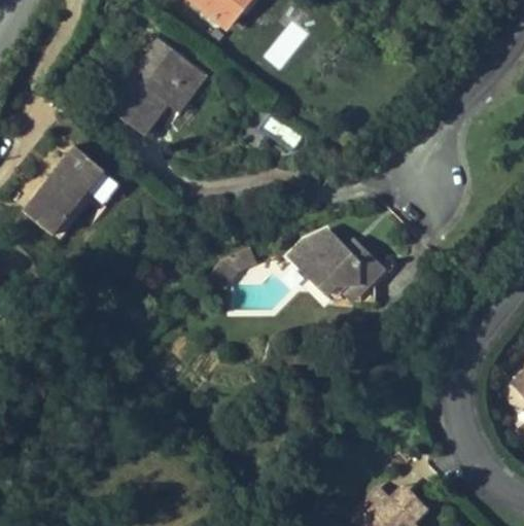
[(233,5),(236,0),(193,0),(224,25),(237,9),(233,5)]
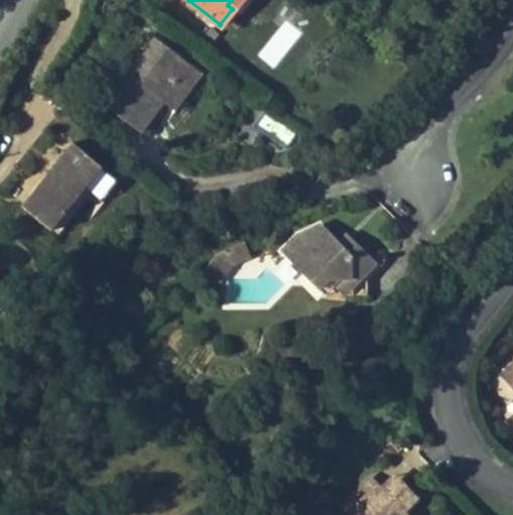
[(237,12),(246,0),(231,0),(228,5),(232,9),(237,12)]
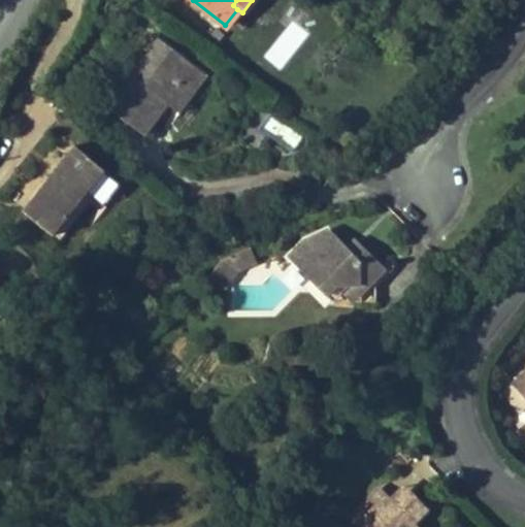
[(204,73),(157,37),(105,107),(140,133),(164,101),(177,110),(190,93),(204,73)]
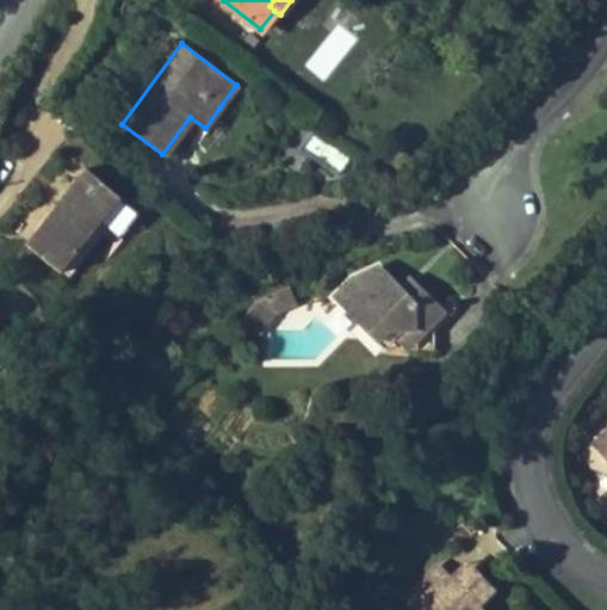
[(303,130),(293,149),(338,172),(347,153),(303,130)]
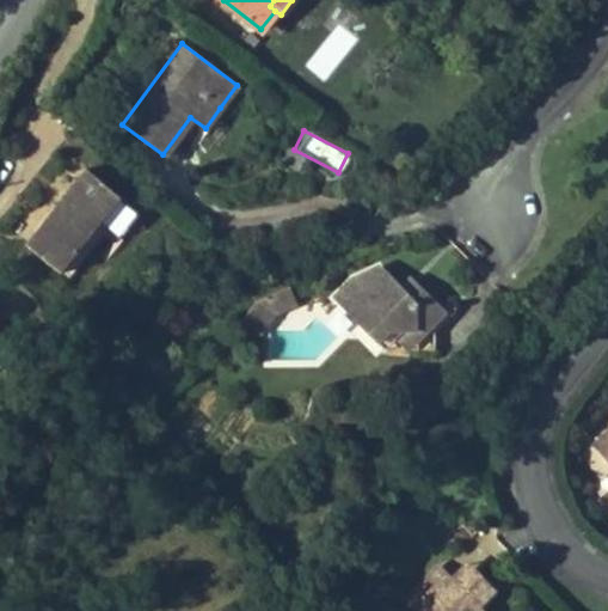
[(86,169),(25,244),(60,272),(106,217),(122,197),(86,169)]
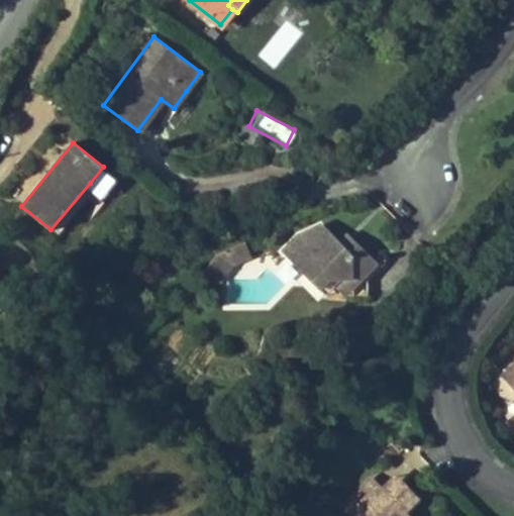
[(90,183),(50,229),(58,234),(91,193),(101,201),(118,180),(103,167),(90,183)]
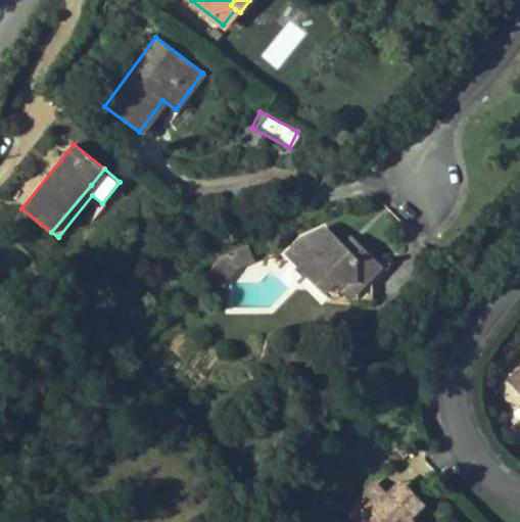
[(380,266),(361,246),(352,254),(342,244),(324,227),(299,238),(283,254),(329,298),(371,298),(371,284),(365,281),(380,266)]
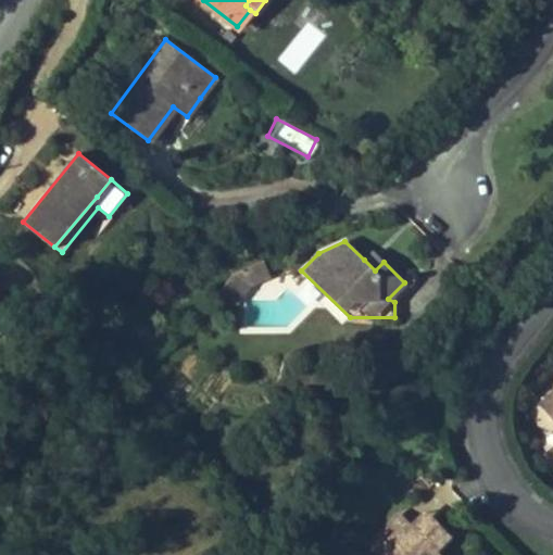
[(384,262),(373,251),(364,260),(375,270),(384,262)]
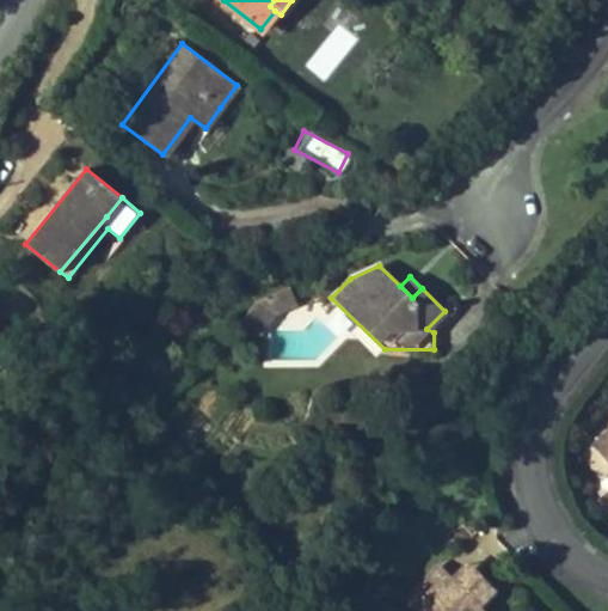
[(271,313),(287,307),(276,289),(253,299),(271,313)]
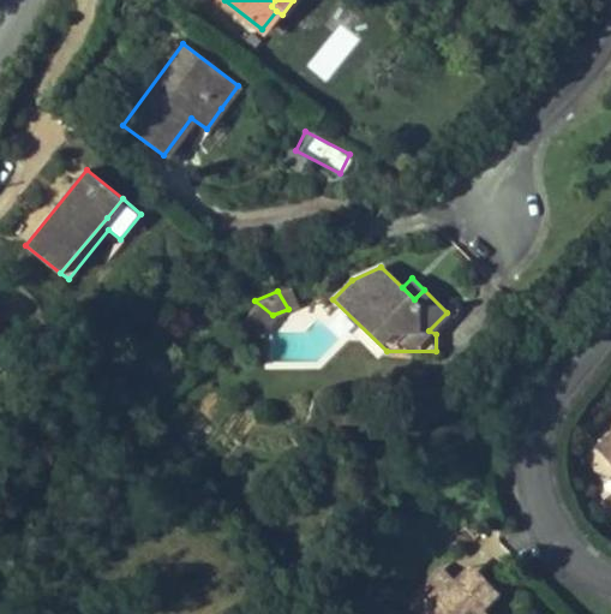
[(259,335),(273,315),(255,300),(240,322),(259,335)]
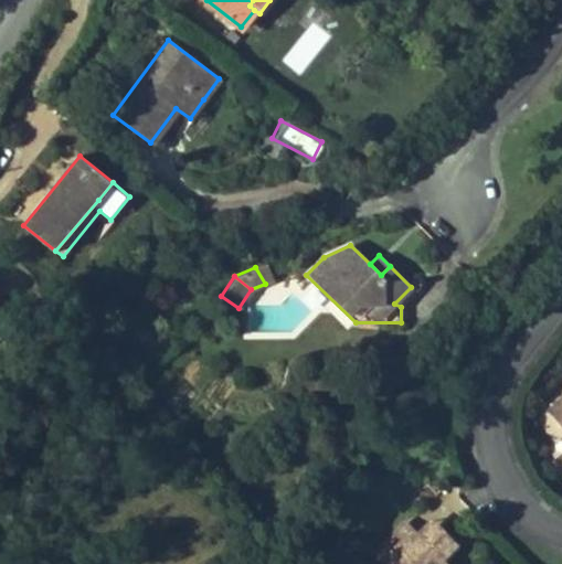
[(401,307),(420,287),(411,287),(394,304),(401,307)]
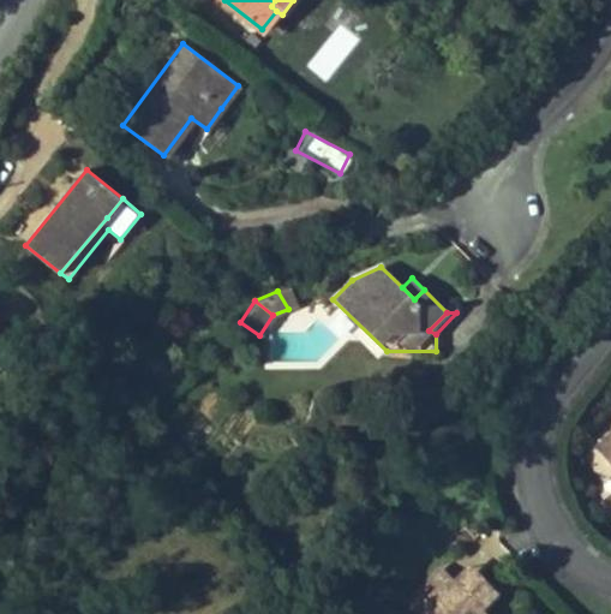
[(610,428),(593,446),(610,464),(610,428)]
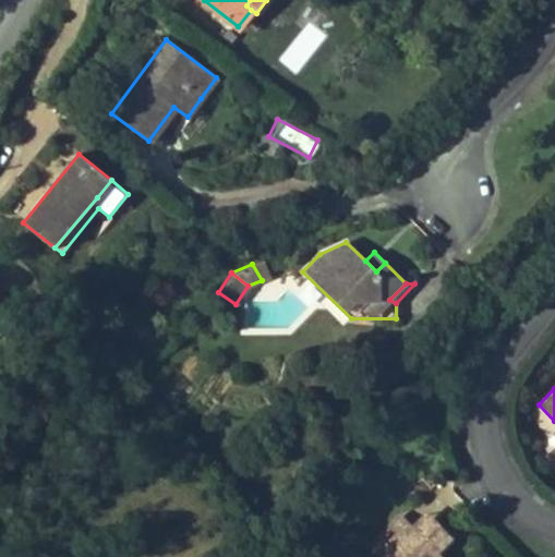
[(419,534),(434,520),(427,512),(412,527),(419,534)]
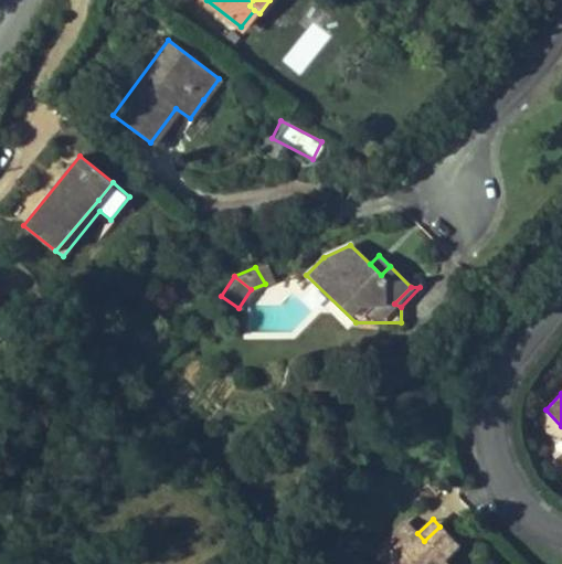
[(447,563),(442,557),(456,543),(439,527),(424,541),(417,533),(405,521),(371,554),(381,563),(447,563)]
